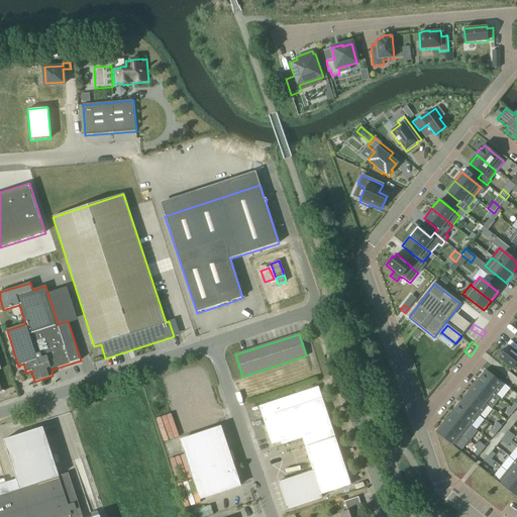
[(512,371),(513,370),(516,372),(516,353),(507,346),(505,349),(504,348),(497,357),(512,371)]
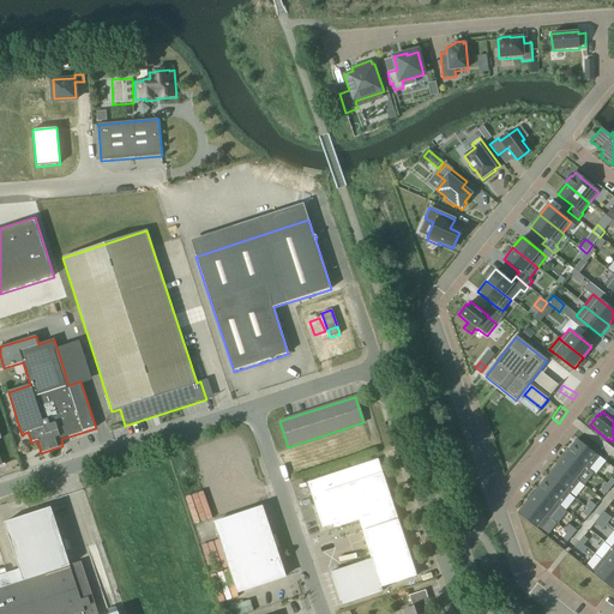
[(545,415),(539,423),(549,432),(555,423),(545,415)]
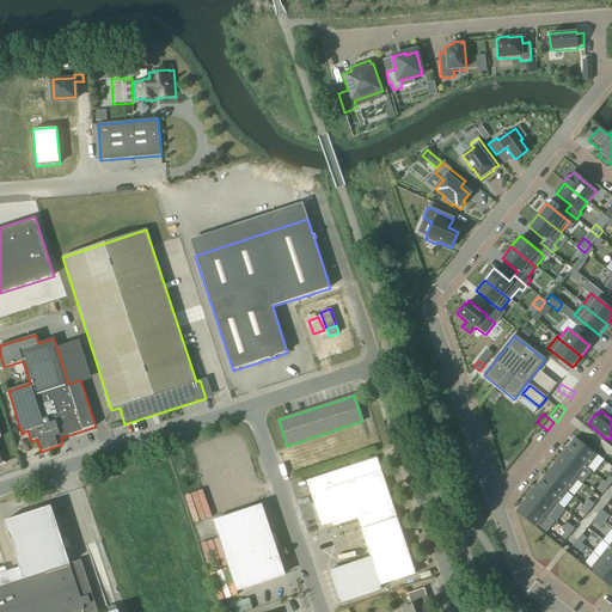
[(564,451),(585,467),(587,469),(598,456),(575,438),(564,451)]
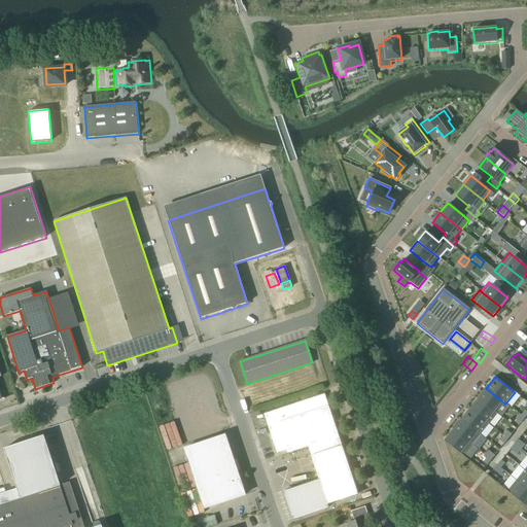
[(479,397),(495,412),(503,402),(486,388),(479,397)]
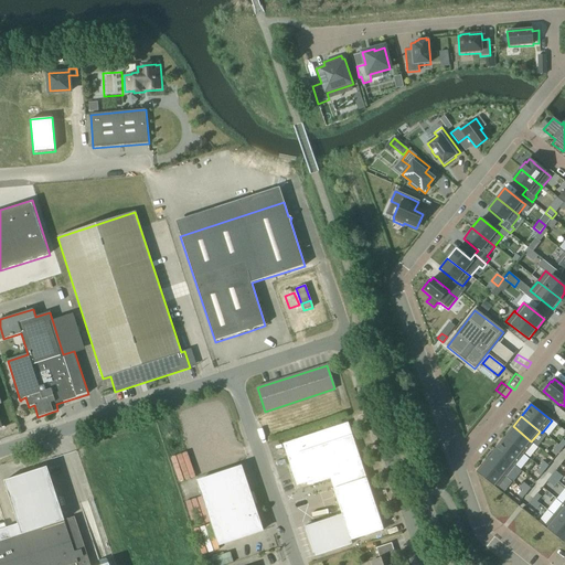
[(366,478),(365,478),(348,423),(283,445),(297,487),(307,482),(308,486),(330,479),(342,514),(304,528),(313,557),(352,544),(351,541),(383,530),(366,478)]
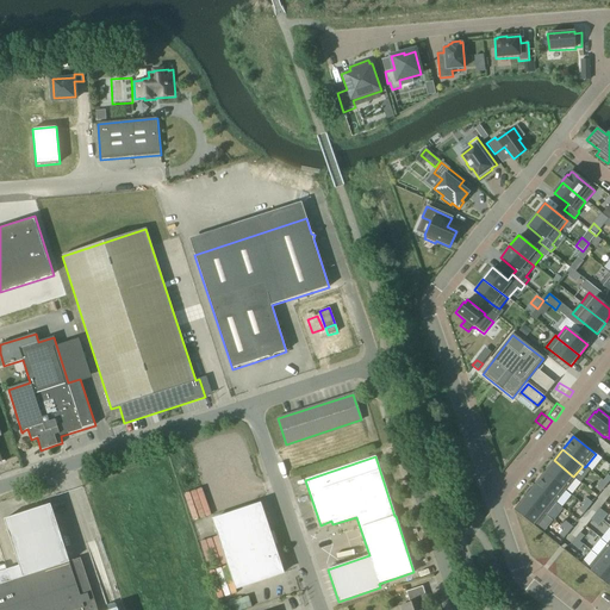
[(554,460),(543,473),(566,491),(576,478),(573,477),(554,460)]
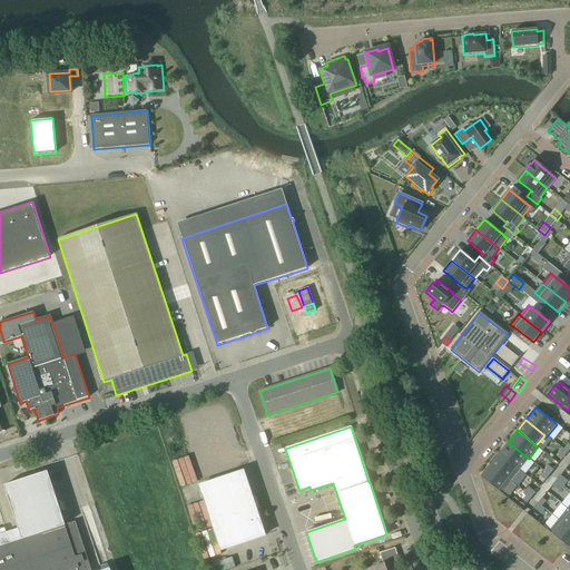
[(519,470),(529,459),(508,442),(499,453),(519,470)]
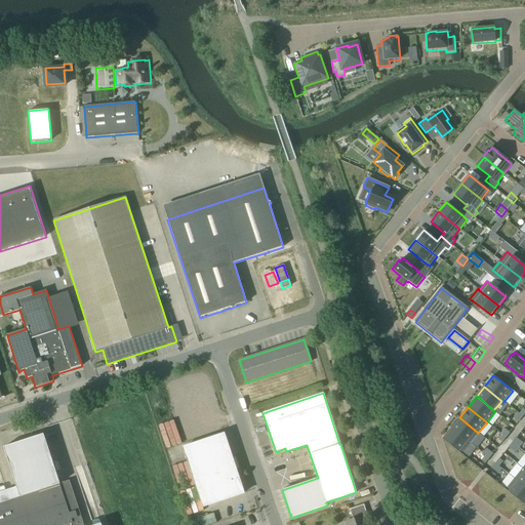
[(518,412),(514,417),(519,421),(523,416),(519,414),(518,412)]
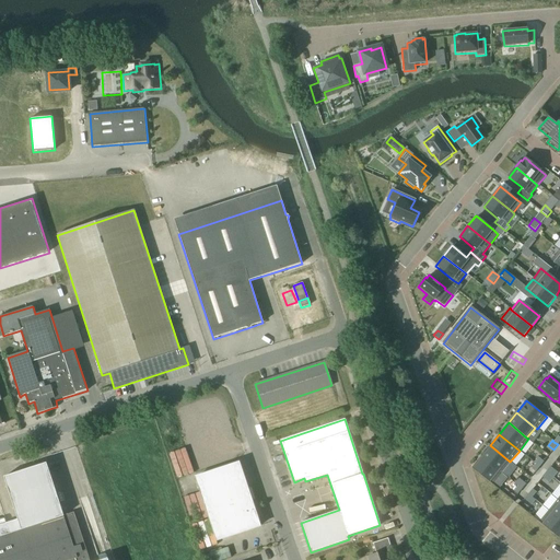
[(510,462),(490,445),(480,457),(501,474),(510,462)]
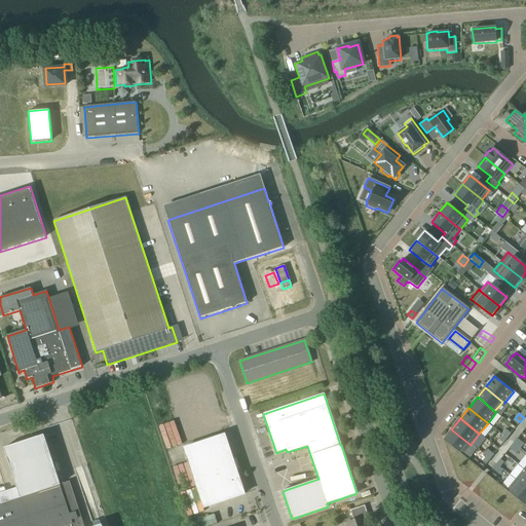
[(500,434),(503,436),(506,439),(511,434),(504,428),(500,434)]
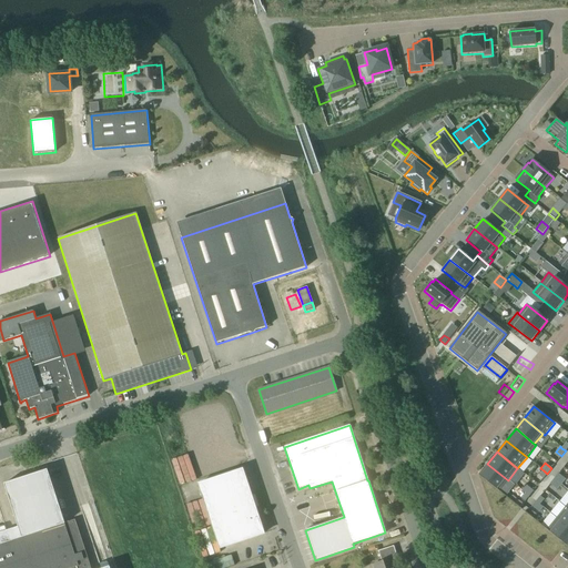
[(499,492),(508,480),(487,464),(478,475),(499,492)]
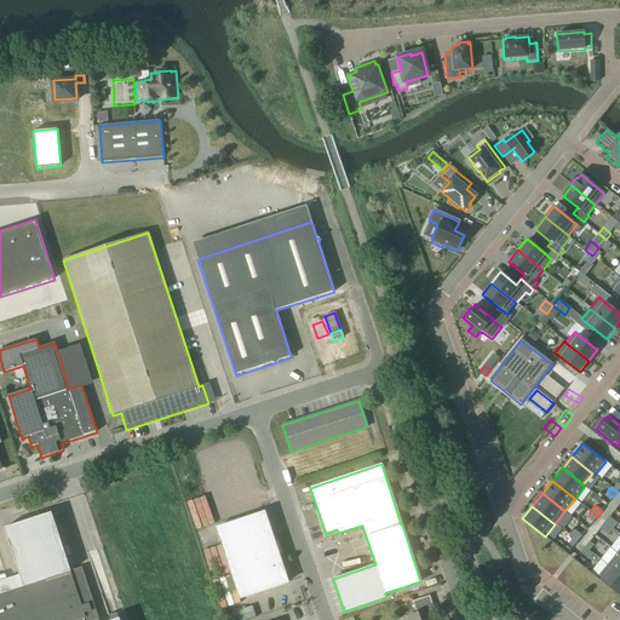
[(52,512),(5,528),(19,575),(0,581),(0,619),(119,619),(120,619),(118,619),(98,619),(81,568),(70,572),(65,556),(72,555),(69,546),(63,547),(52,512)]
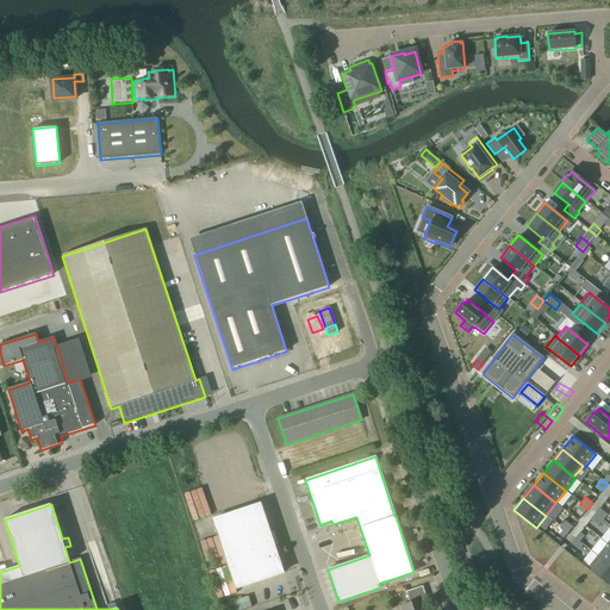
[(236,589),(282,573),(260,505),(213,521),(236,589)]
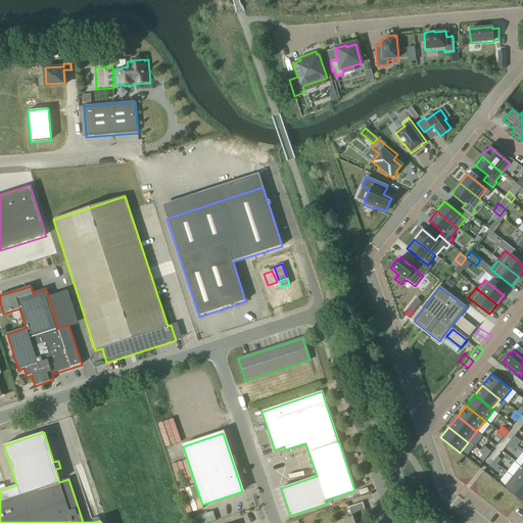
[(514,436),(510,441),(517,446),(520,441),(514,436)]
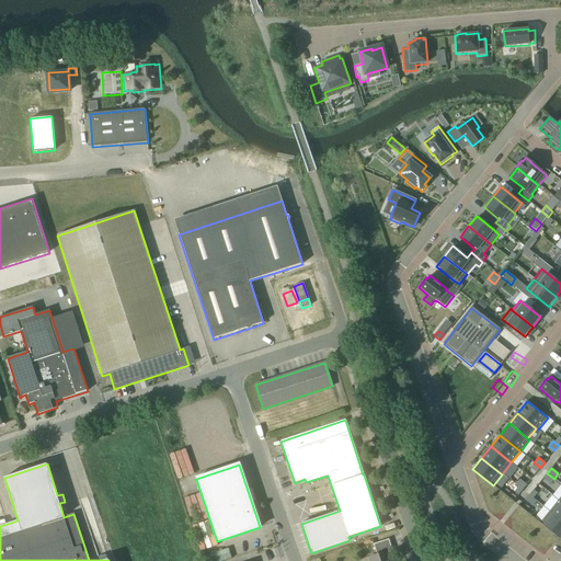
[(550,483),(554,479),(547,473),(544,478),(550,483)]
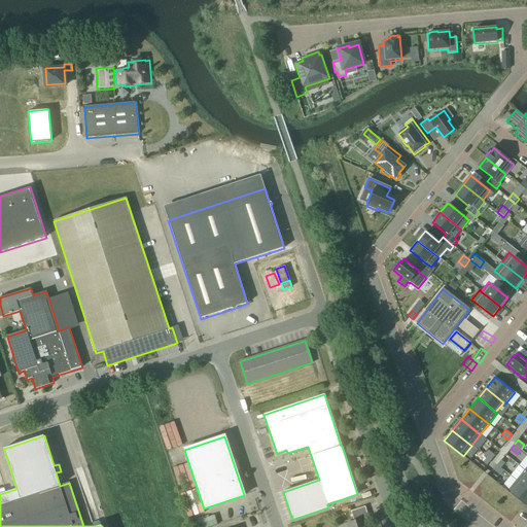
[(484,455),(488,458),(491,460),(494,455),(488,450),(484,455)]
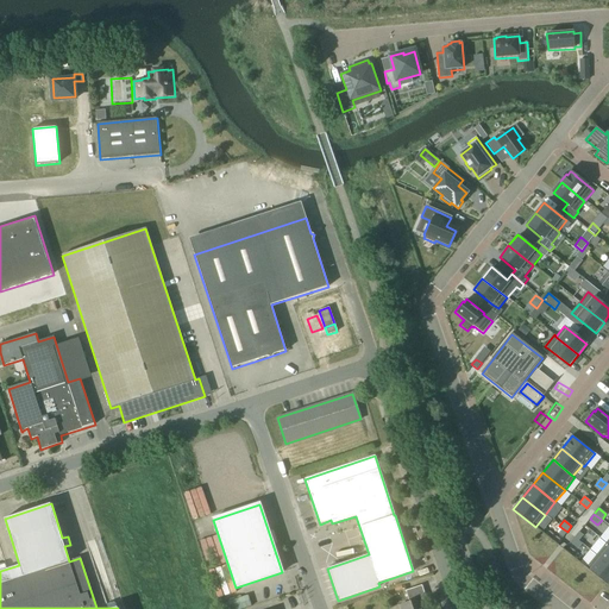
[(582,544),(578,541),(575,538),(570,544),(577,550),(582,544)]
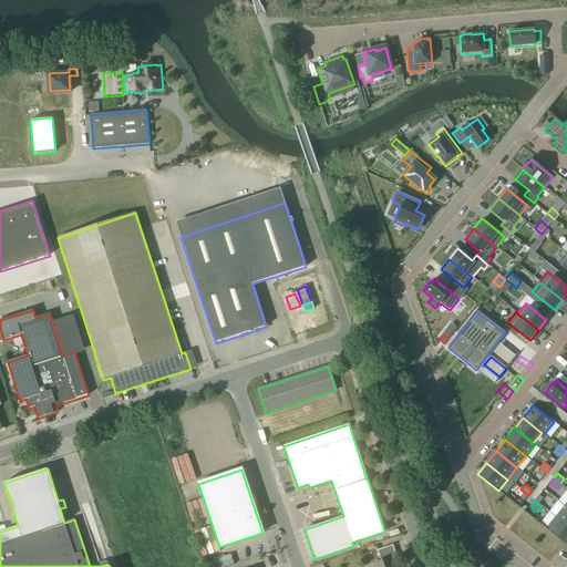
[(566,506),(565,505),(556,516),(566,525),(566,506)]
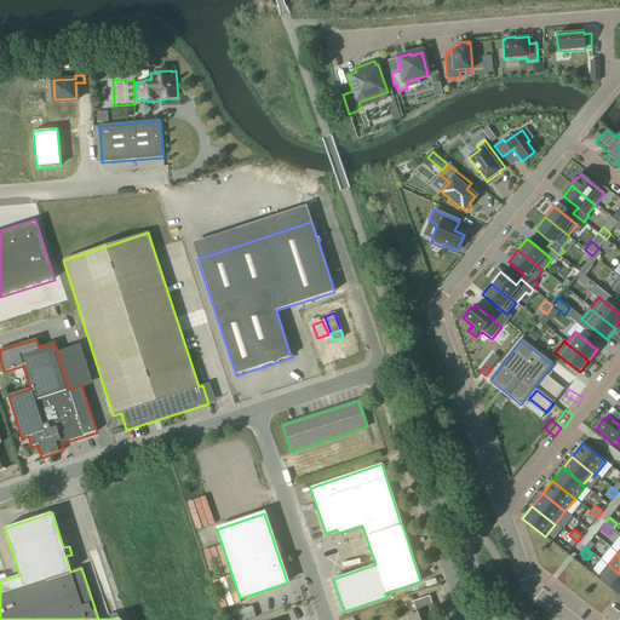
[(619,595),(619,574),(608,564),(597,579),(619,597),(619,595)]
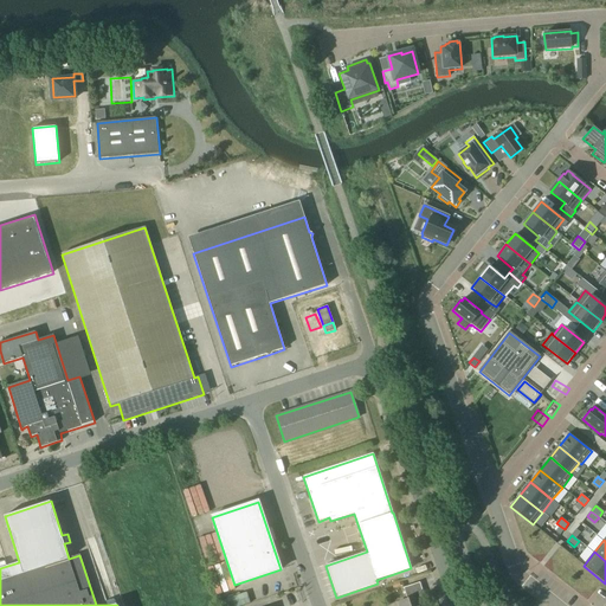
[(126,597),(110,558),(100,561),(115,601),(126,597)]
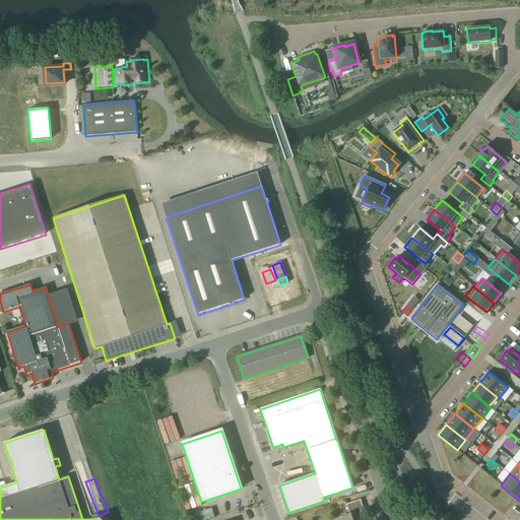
[(361,519),(359,512),(364,511),(361,500),(346,505),(349,514),(342,517),(343,519),(361,519)]
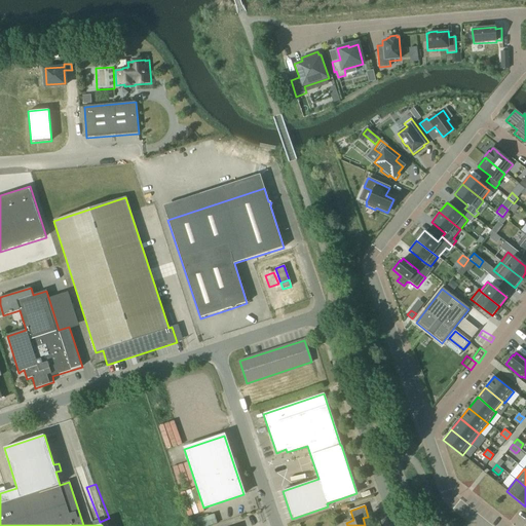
[(196,522),(197,525),(215,525),(222,524),(219,515),(196,522)]
